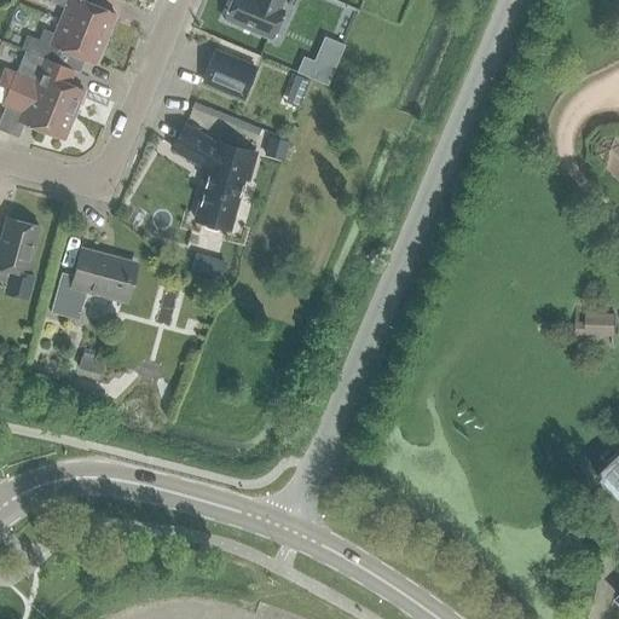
[(114,15),(88,4),(90,0),(48,0),(48,1),(64,9),(58,21),(103,39),(114,15)]
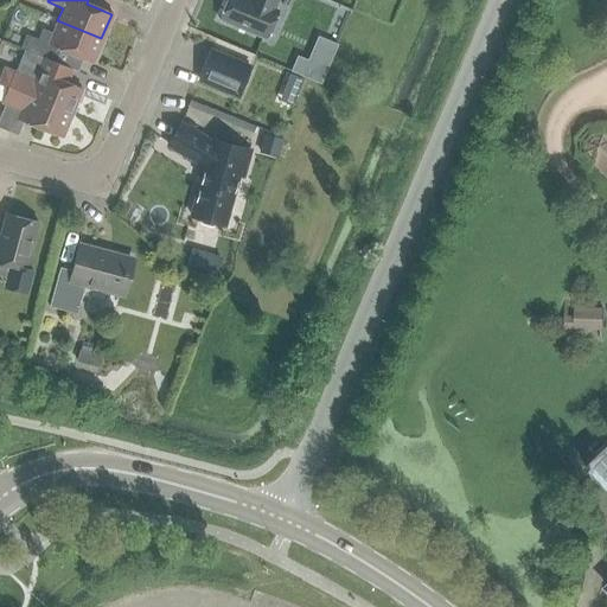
[(274,8),(276,0),(225,0),(218,19),(263,39),(276,10),(274,8)]
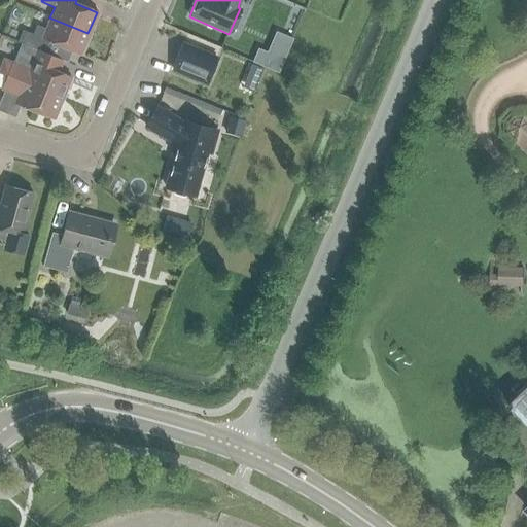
[(79,55),(88,33),(49,18),(44,29),(35,26),(31,35),(21,31),(16,42),(46,55),(51,43),(79,55)]
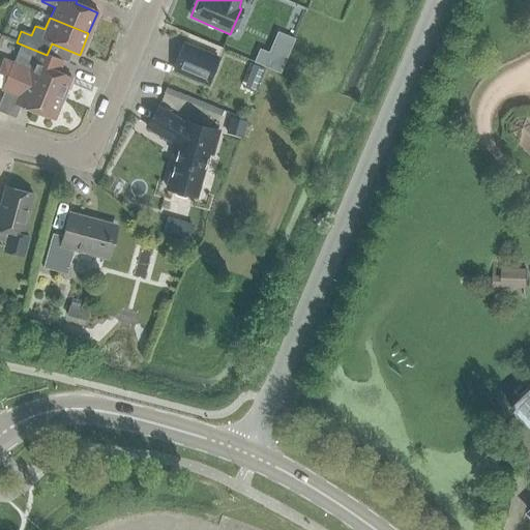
[(70,78),(59,74),(64,62),(20,43),(12,63),(11,63),(5,77),(62,99),(70,78)]
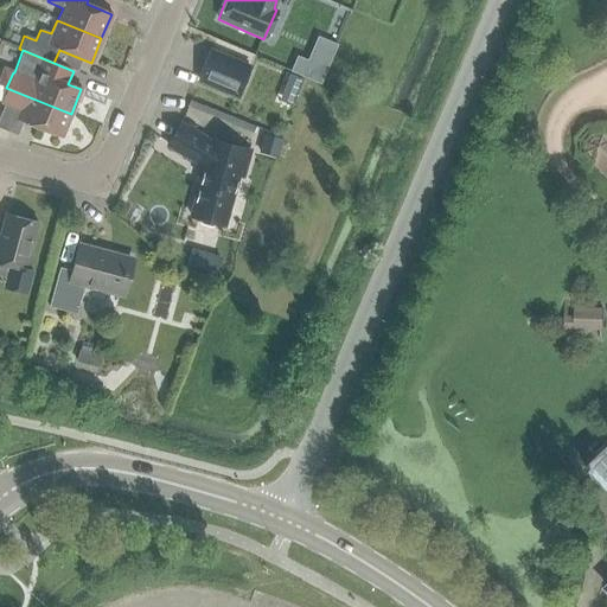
[(248,68),(210,51),(198,81),(236,96),(248,68)]
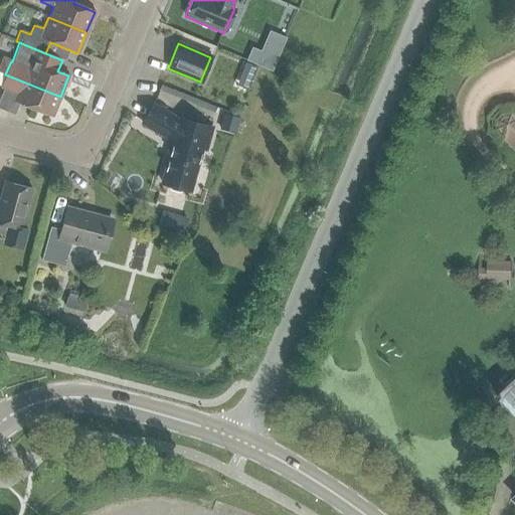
[(252,46),(246,60),(270,69),(271,70),(273,71),(279,57),(262,50),(252,46)]
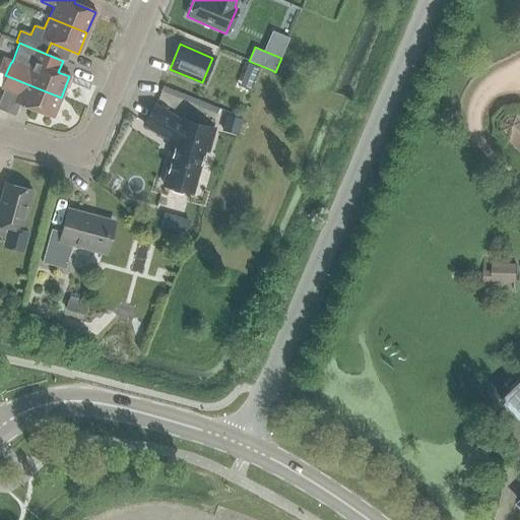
[(244,75),(255,80),(259,69),(247,65),(244,75)]
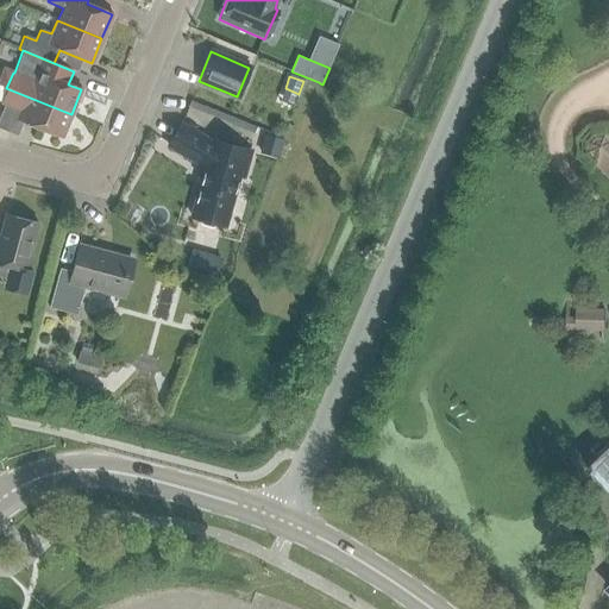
[(61,138),(71,114),(6,88),(0,104),(4,105),(0,114),(0,130),(17,137),(23,123),(61,138)]
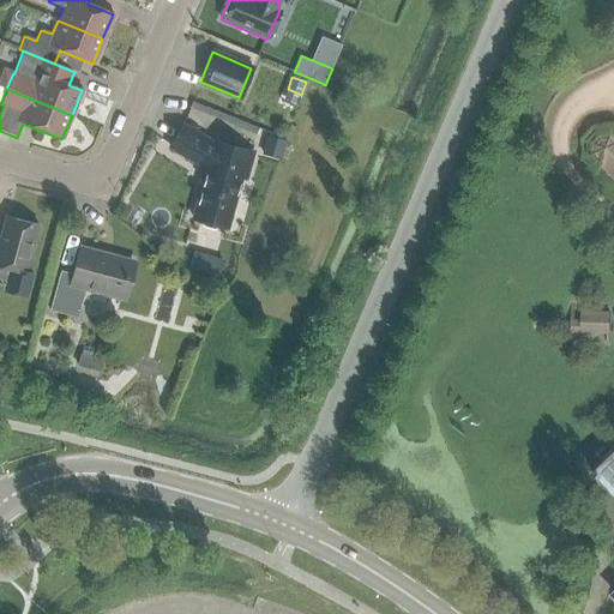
[(245,179),(252,154),(214,142),(212,144),(181,125),(169,148),(206,169),(192,218),(226,227),(240,178),(245,179)]
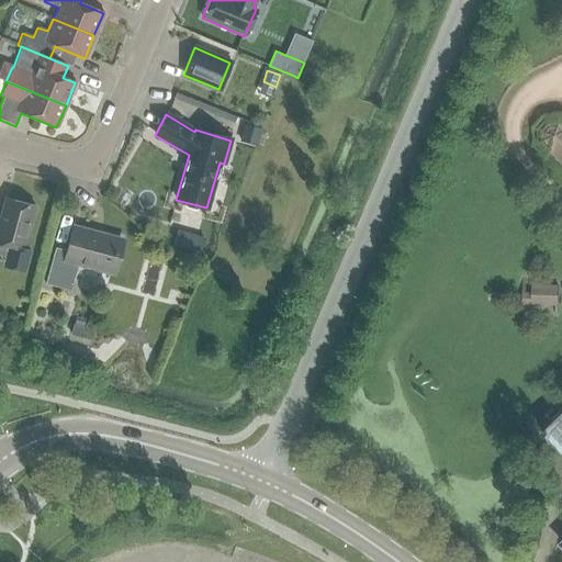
[(548,122),(540,131),(540,142),(561,163),(561,124),(559,122),(548,122)]
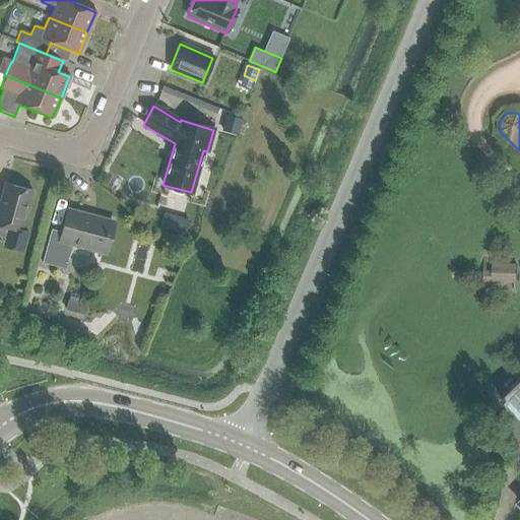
[(237,133),(241,118),(240,117),(226,114),(222,129),(234,132),(237,133)]
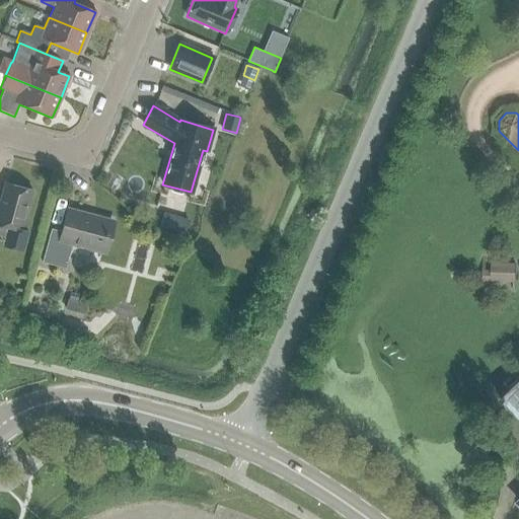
[(0,236),(4,238),(5,238),(4,242),(23,247),(27,232),(21,230),(31,191),(4,182),(0,197),(0,236)]
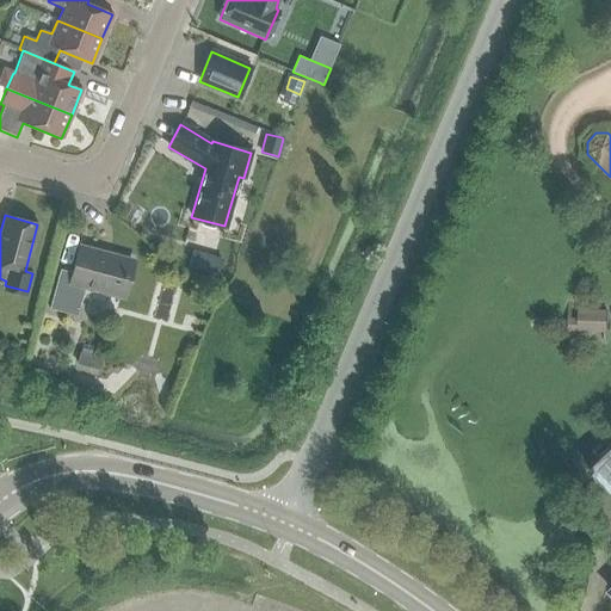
[(119,297),(129,259),(82,246),(75,273),(59,270),(48,309),(75,316),(84,288),(119,297)]
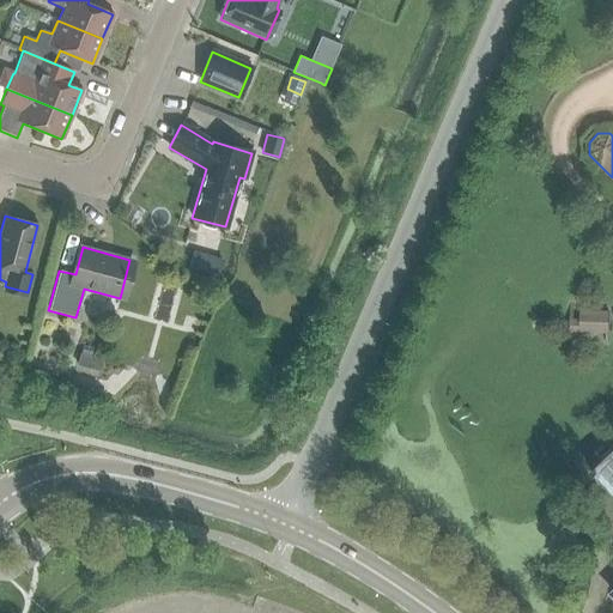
[(608,334),(608,311),(578,310),(578,320),(569,319),(568,341),(588,343),(589,333),(608,334)]
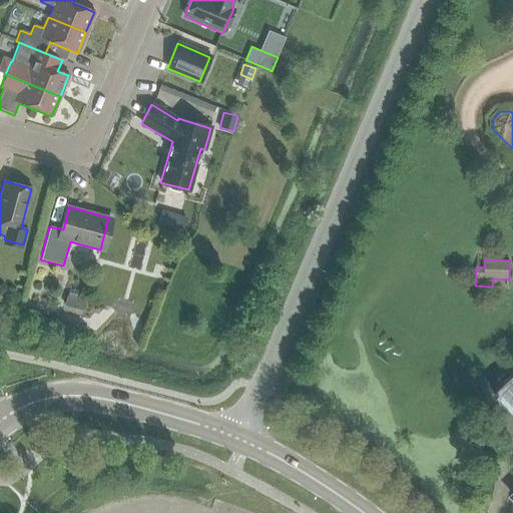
[(85,302),(66,297),(63,307),(83,312),(85,302)]
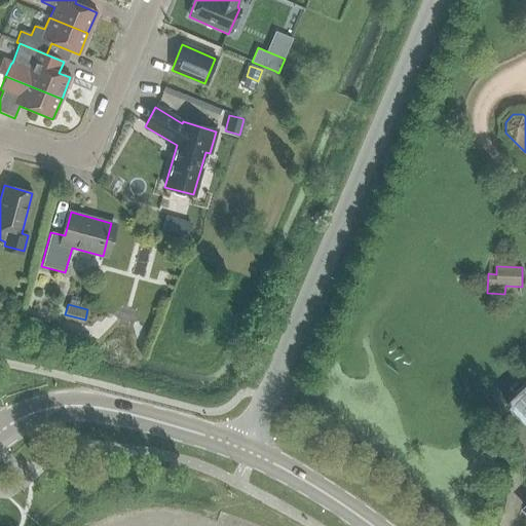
[(525,384),(505,404),(525,424),(525,384)]
